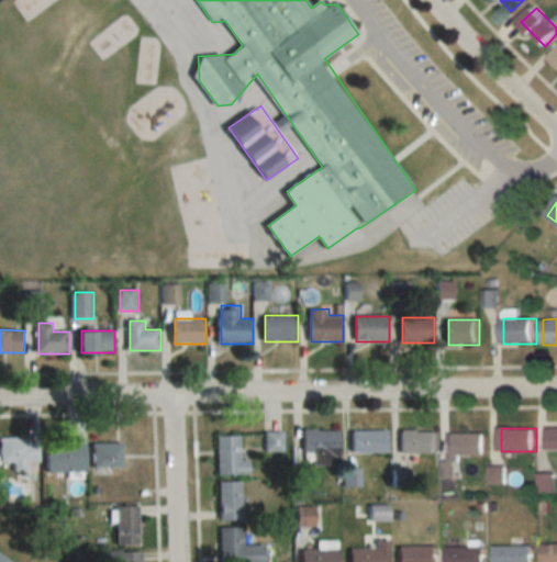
[(307,453),(316,453),(316,465),(342,465),(342,430),(307,430),(307,453)]
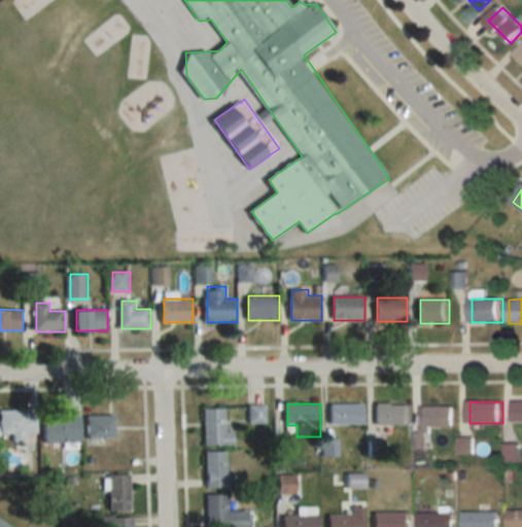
[(367,403),(333,403),(333,425),(367,425),(367,403)]
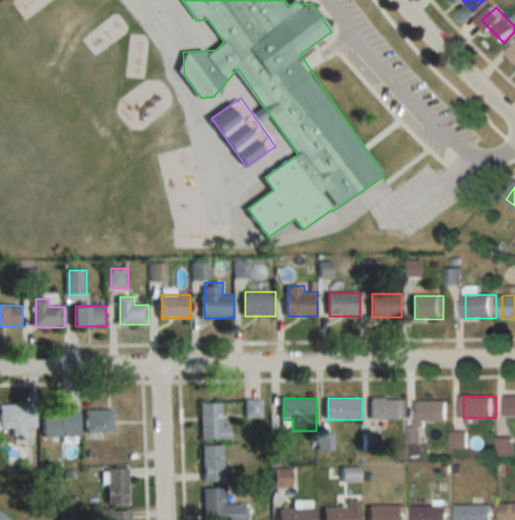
[(406,419),(405,398),(373,398),(373,419),(406,419)]
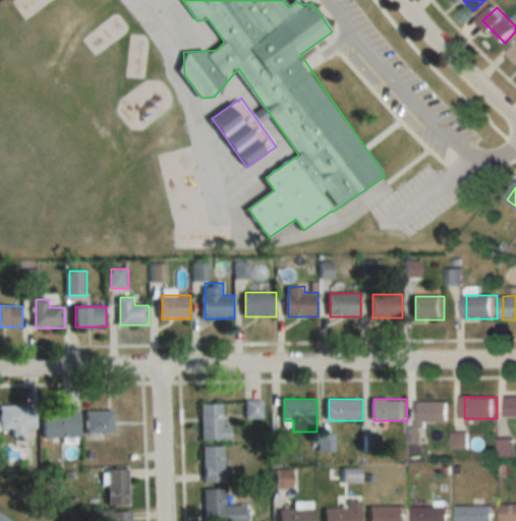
[(248,419),(266,419),(266,400),(248,400),(248,419)]
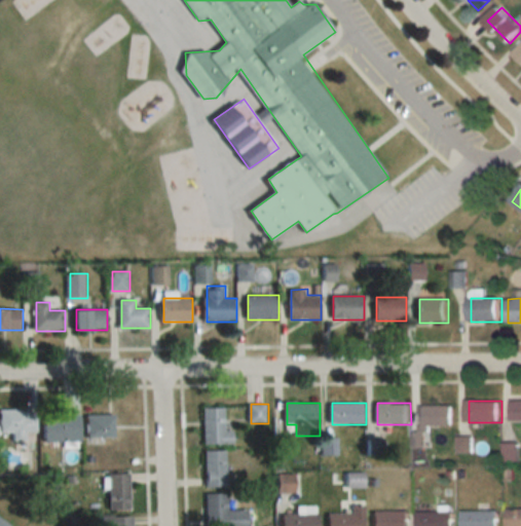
[(417,433),(417,447),(430,447),(431,425),(456,426),(456,406),(423,405),(423,433),(417,433)]
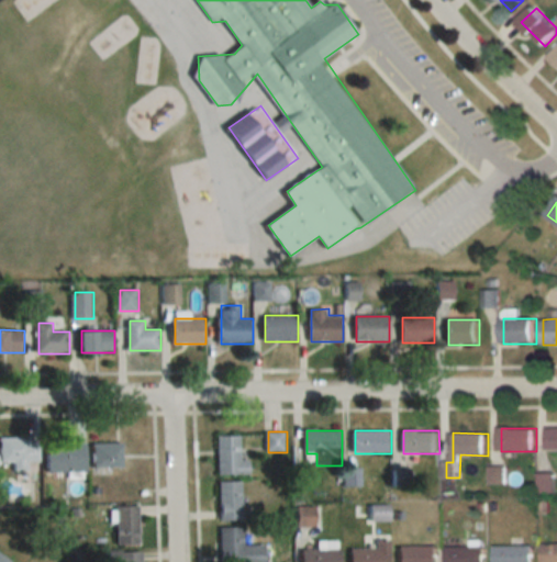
[(243,436),(220,436),(220,475),(253,475),(253,460),(243,460),(243,436)]
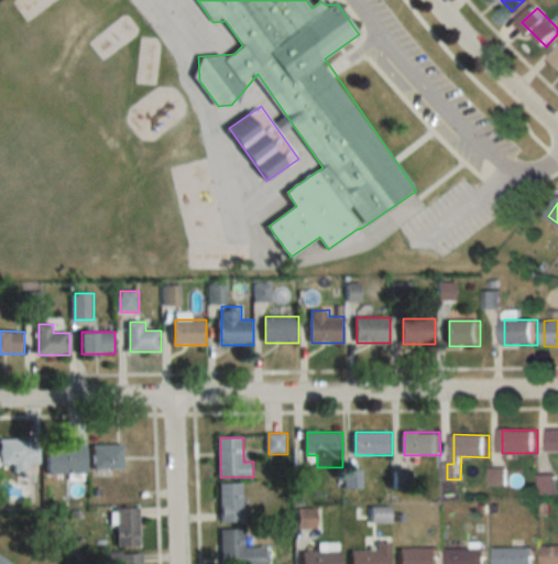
[(30,473),(30,464),(42,464),(42,438),(1,438),(1,465),(15,465),(15,473),(30,473)]
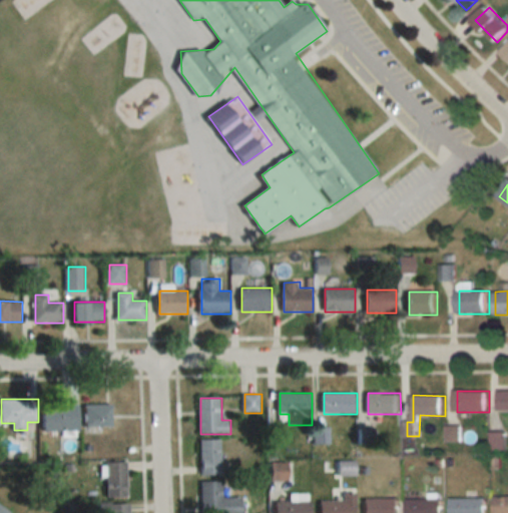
[(87,404),(87,428),(114,428),(114,404),(87,404)]
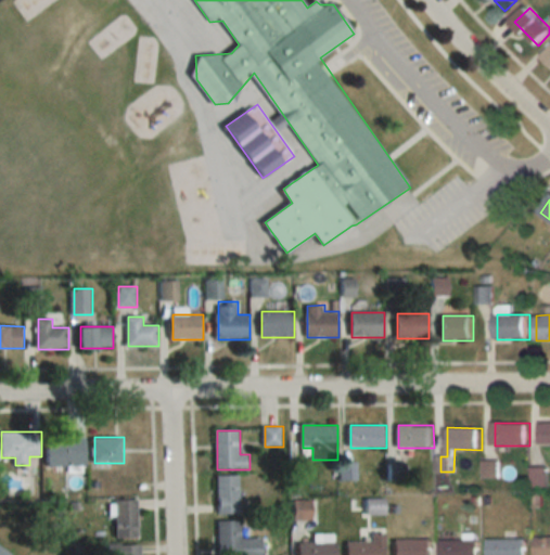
[(87,466),(87,439),(48,439),(48,466),(87,466)]
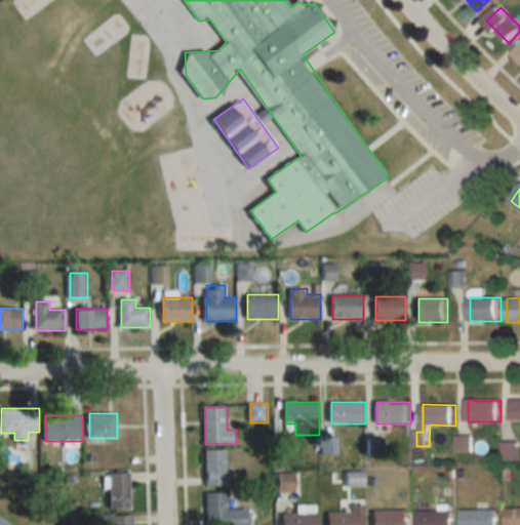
[(207,486),(228,486),(228,450),(207,450),(207,486)]
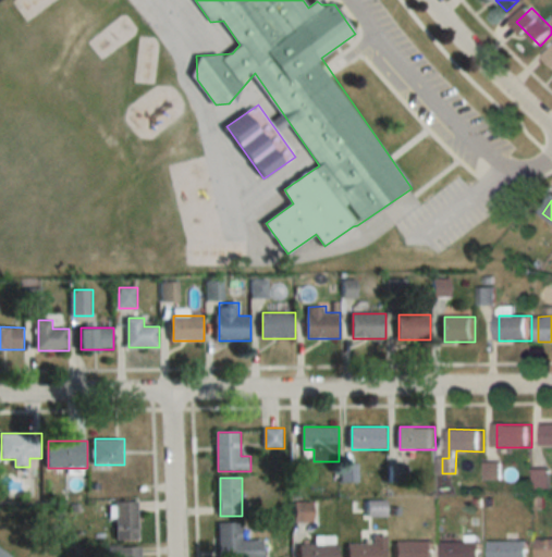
[(117,539),(140,539),(140,502),(117,502),(117,539)]
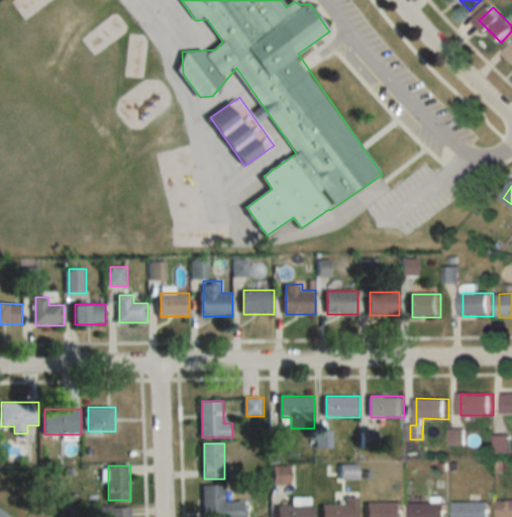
[(291,467),(277,467),(277,484),(291,484),(291,467)]
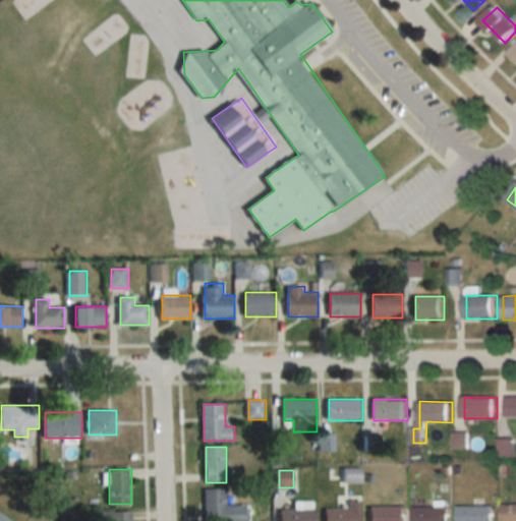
[(206,488),(206,520),(248,520),(248,505),(228,505),(228,488),(206,488)]
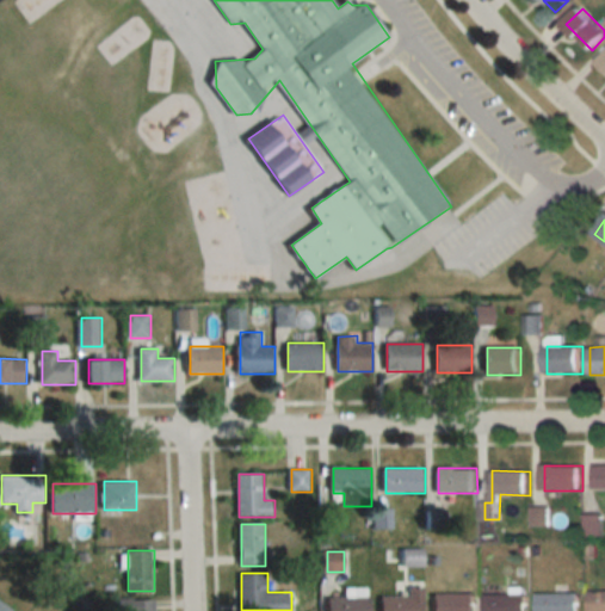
[(383,610),(425,610),(426,586),(413,586),(413,596),(383,596),(383,610)]
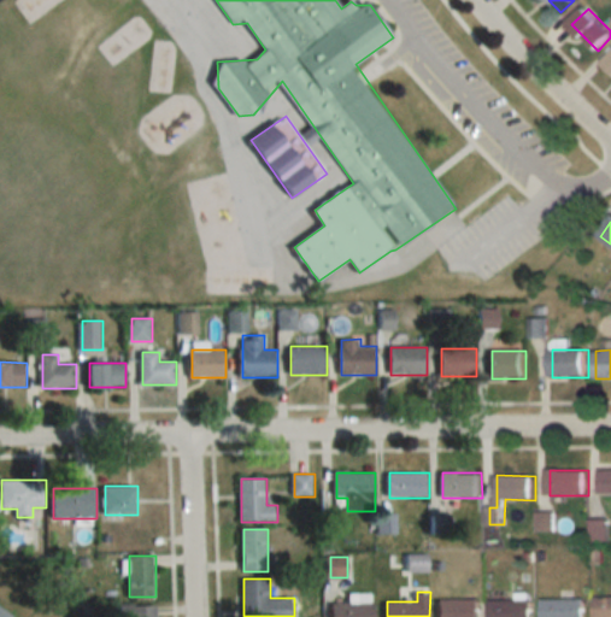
[(610,595),(598,597),(597,616),(610,616),(610,595)]
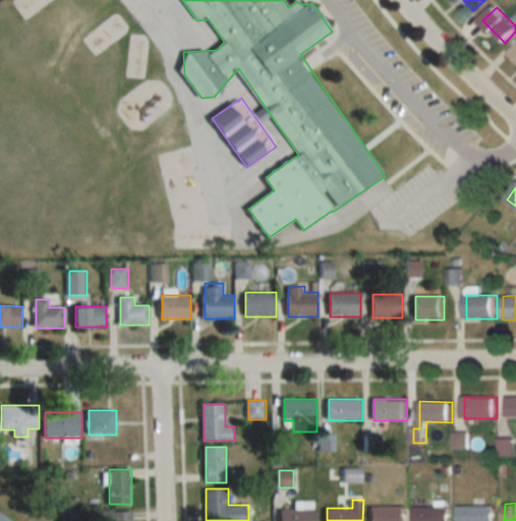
[(496,520),(497,505),(461,505),(461,520),(496,520)]
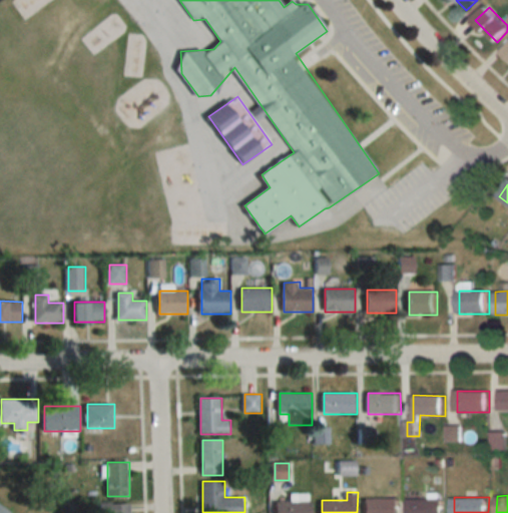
[(366,498),(366,512),(401,512),(402,498),(366,498)]
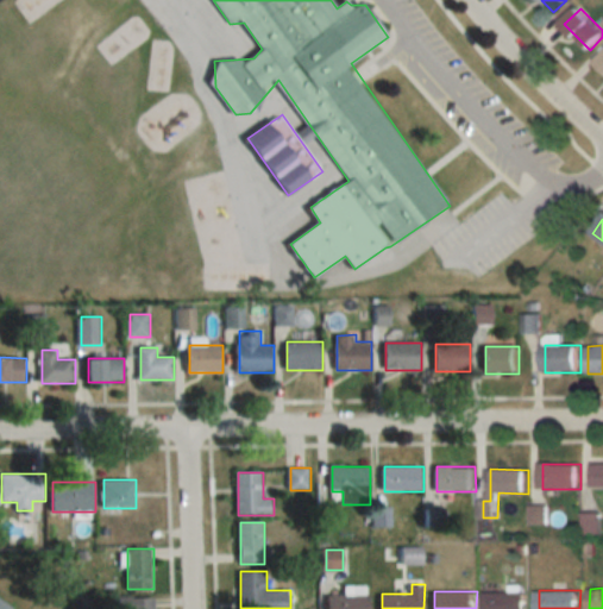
[(527,608),(528,591),(487,591),(487,608),(527,608)]
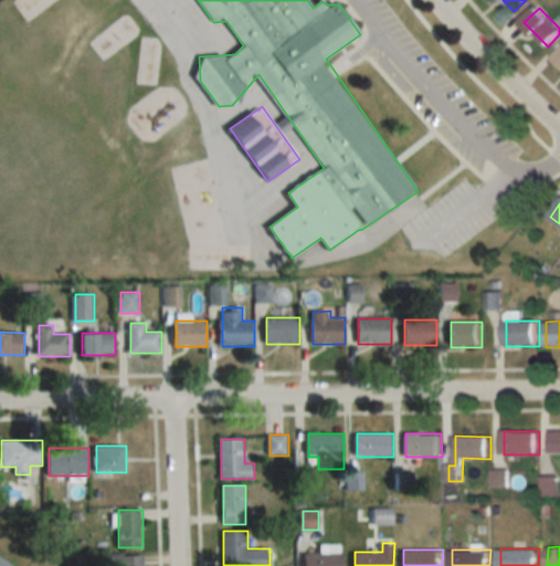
[(344,565),(344,552),(306,553),(306,565),(344,565)]
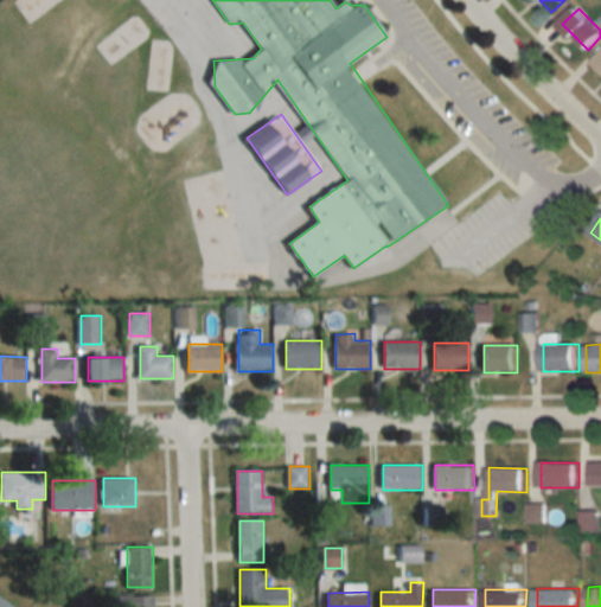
[(0,606),(12,606),(14,605),(0,594),(0,606)]
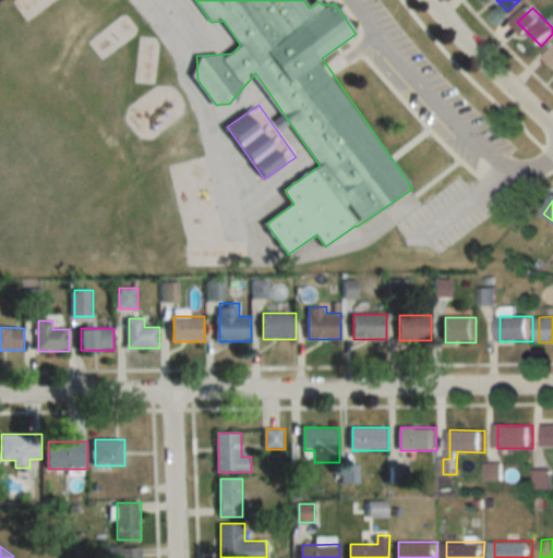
[(111,548),(111,557),(143,557),(144,547),(111,548)]
